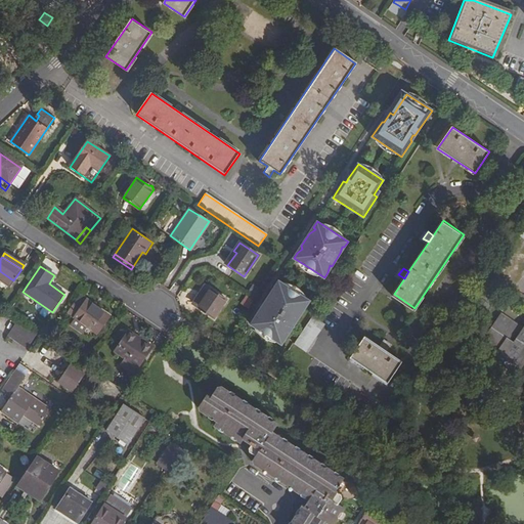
[(13,280),(0,271),(0,277),(10,285),(13,280)]
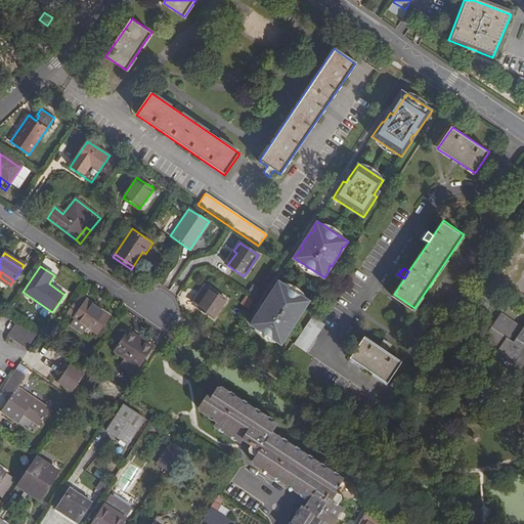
[(254,318),(251,324),(281,344),(286,339),(287,332),(289,333),(298,319),(296,317),(299,313),(301,313),(309,301),(278,280),(270,294),(271,296),(269,300),(267,300),(259,312),(260,315),(254,318)]
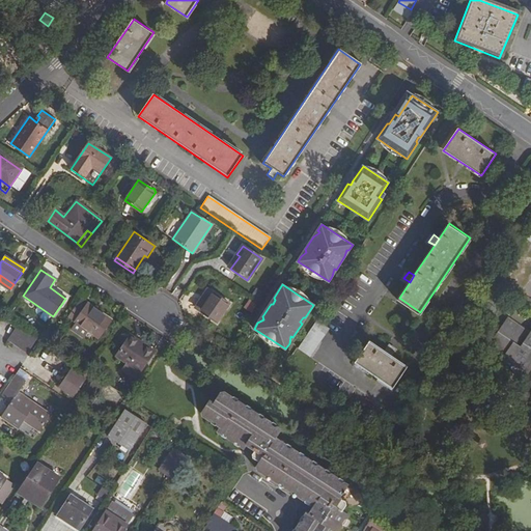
[(206,289),(203,295),(210,299),(200,312),(216,323),(228,304),(206,289)]
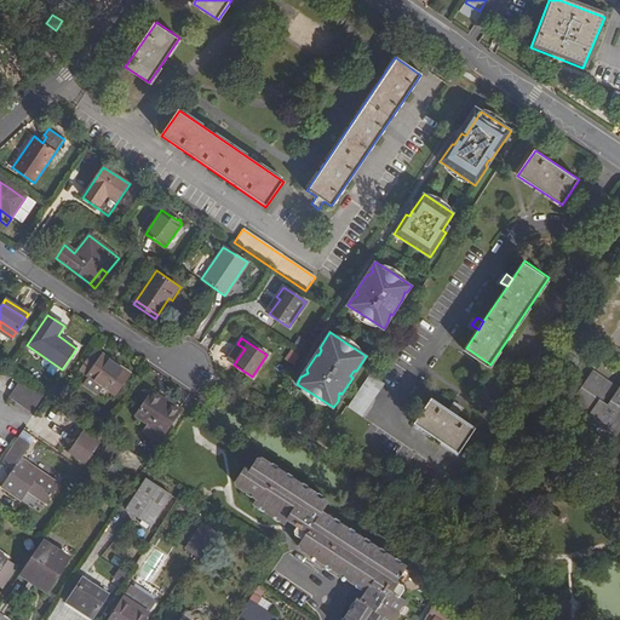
[(245,349),(237,344),(227,360),(234,365),(245,349)]
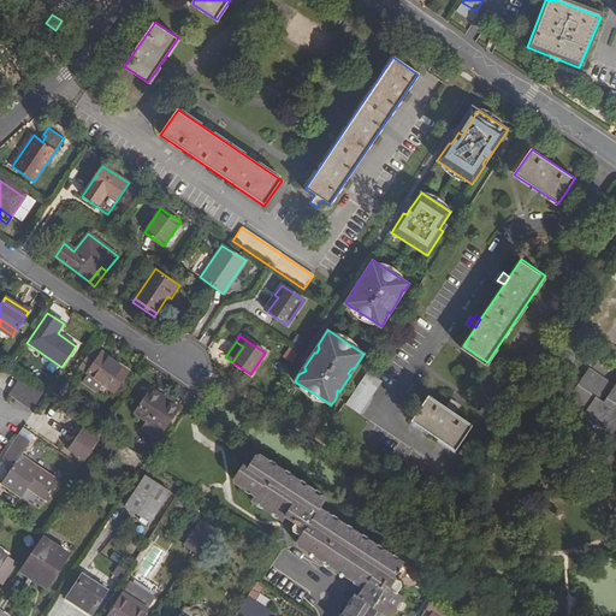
[(92,347),(77,371),(114,396),(130,373),(92,347)]
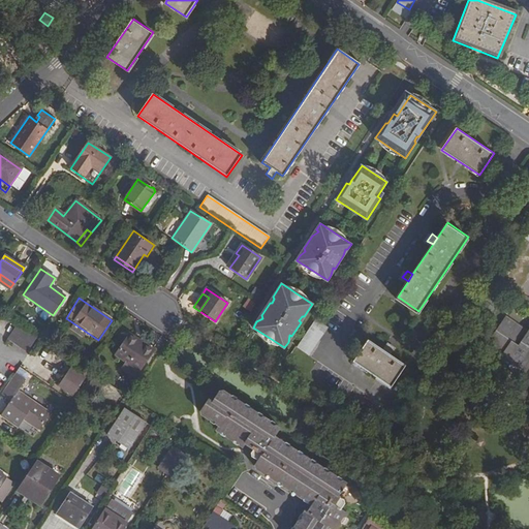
[(257,303),(251,299),(246,307),(252,311),(257,303)]
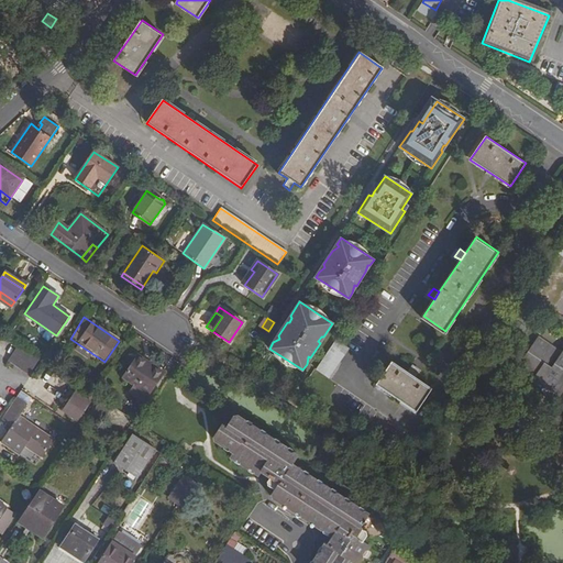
[(554,354),(556,351),(539,340),(528,355),(532,357),(523,372),(559,396),(562,390),(562,354),(562,355),(561,359),(554,354)]
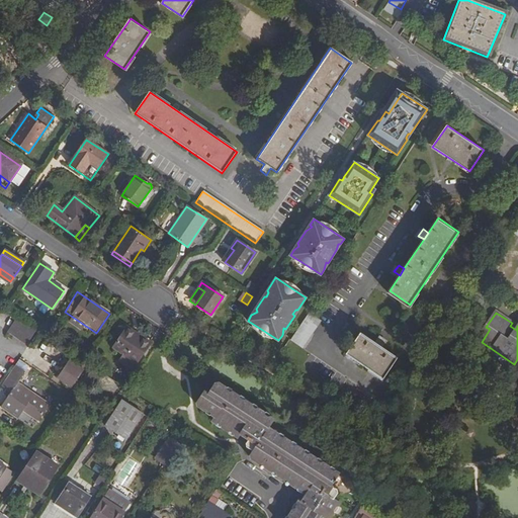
[(311,314),(291,342),(303,349),(322,321),(311,314)]
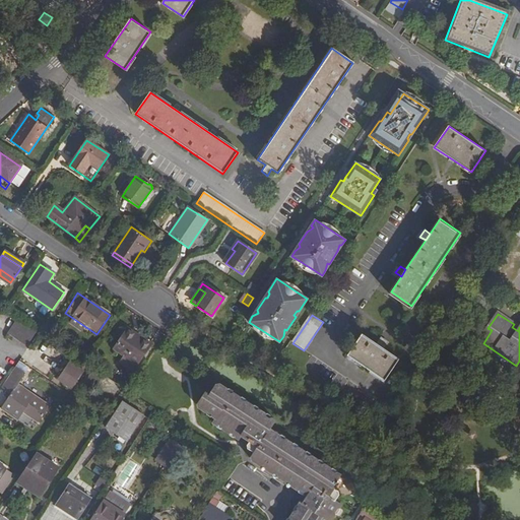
[(18,340),(26,327),(16,320),(8,333),(18,340)]
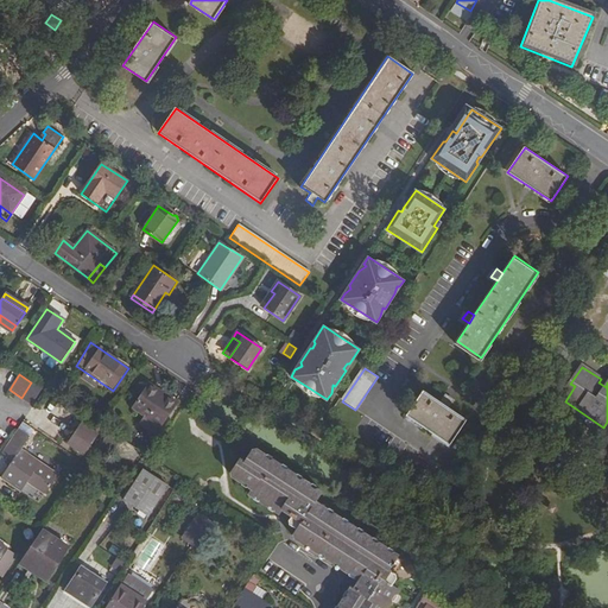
[(42,388),(31,382),(21,398),(31,405),(42,388)]
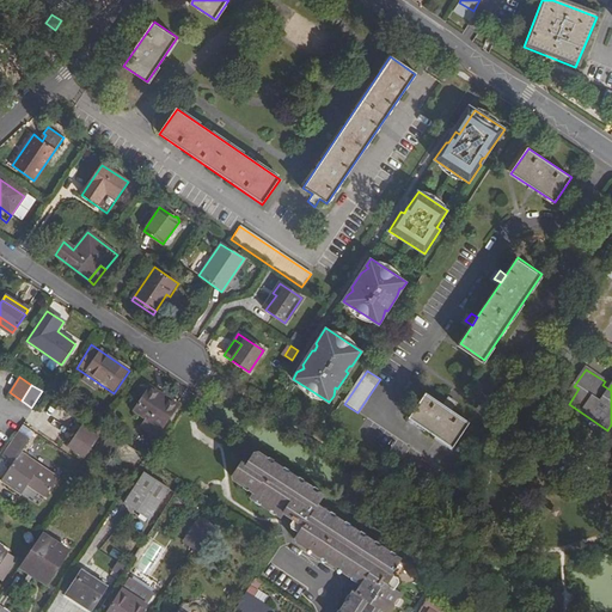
[(164,402),(167,398),(151,386),(148,391),(164,402)]
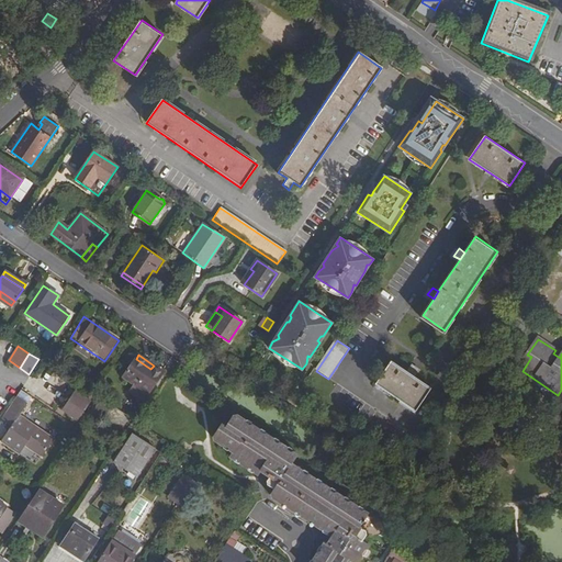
[(164,372),(154,366),(150,369),(136,359),(123,378),(148,394),(164,372)]
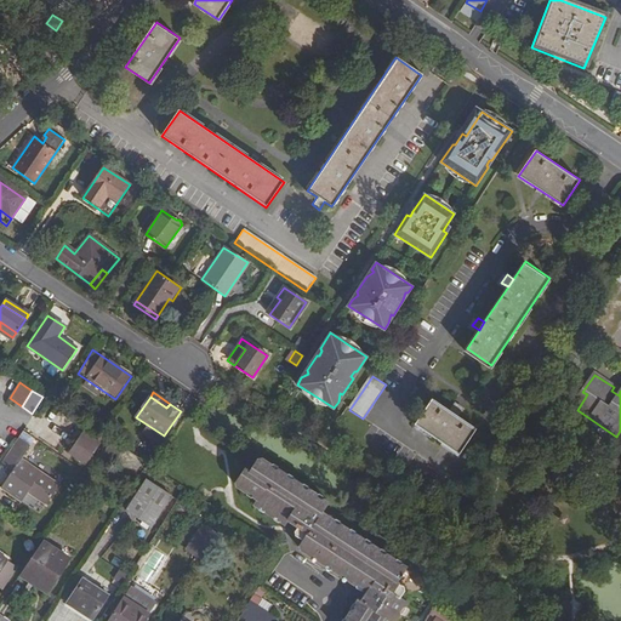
[(477,426),(460,414),(451,408),(434,397),(416,423),(460,453),(477,426)]
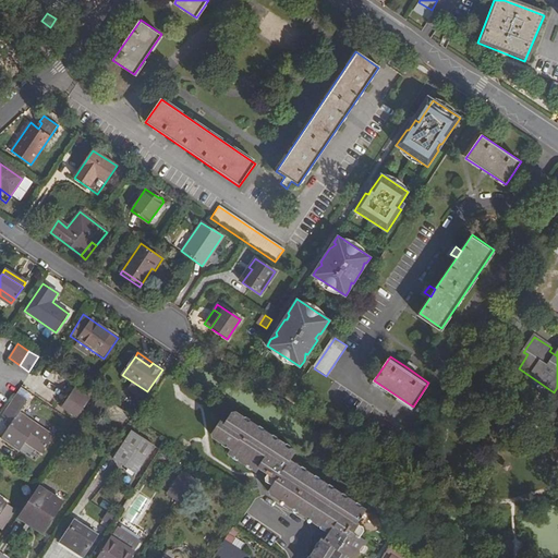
[(409,362),(405,366),(413,372),(416,367),(409,362)]
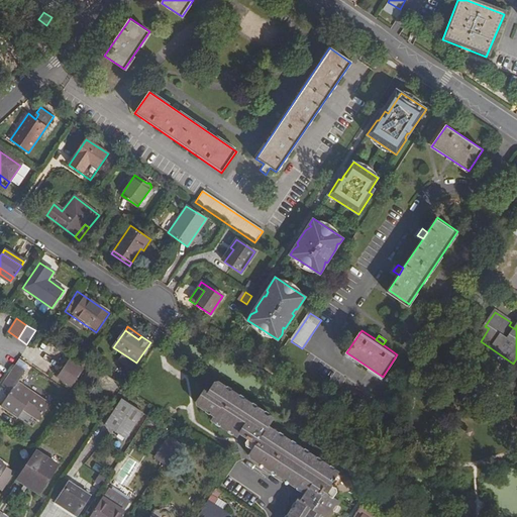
[(70,387),(84,369),(69,356),(55,375),(70,387)]
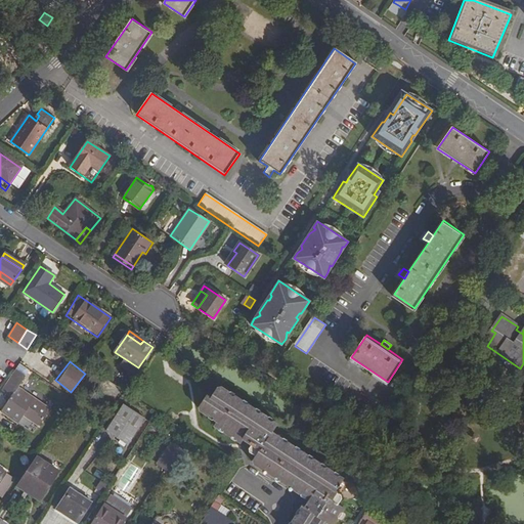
[(26,379),(16,372),(1,392),(11,399),(1,413),(18,425),(24,417),(39,427),(50,411),(18,390),(26,379)]
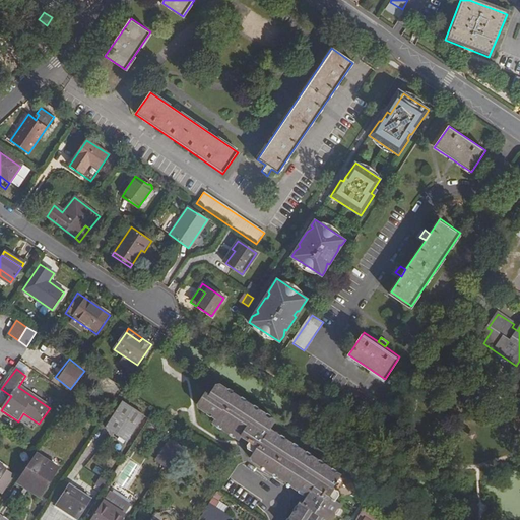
[(334,493),(335,491),(332,489),(341,475),(272,430),(277,421),(218,382),(210,395),(206,392),(197,405),(217,419),(215,423),(242,440),(244,437),(251,441),(247,448),(254,453),(251,459),(308,498),(304,504),(301,503),(288,519),(331,519),(341,506),(335,502),(339,496),(334,493)]
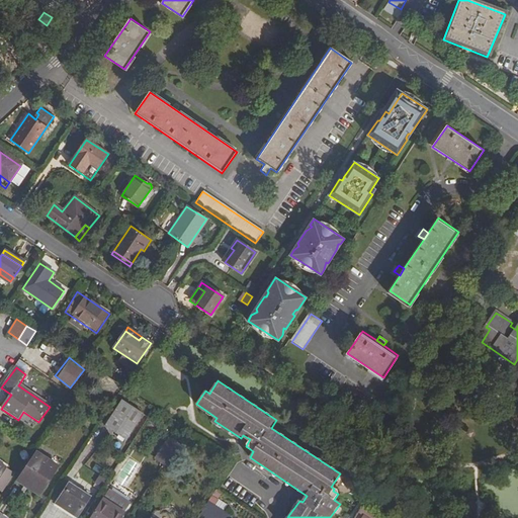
[(121,401),(105,427),(126,441),(143,415),(121,401)]
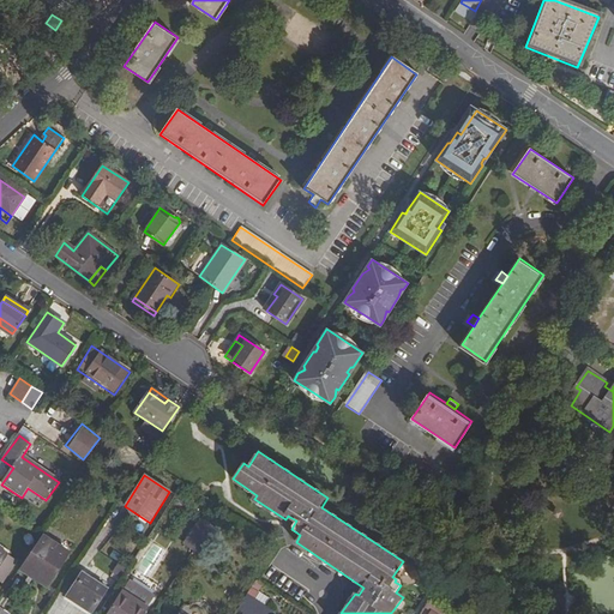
[(182,547),(192,553),(200,542),(210,525),(200,519),(182,547)]
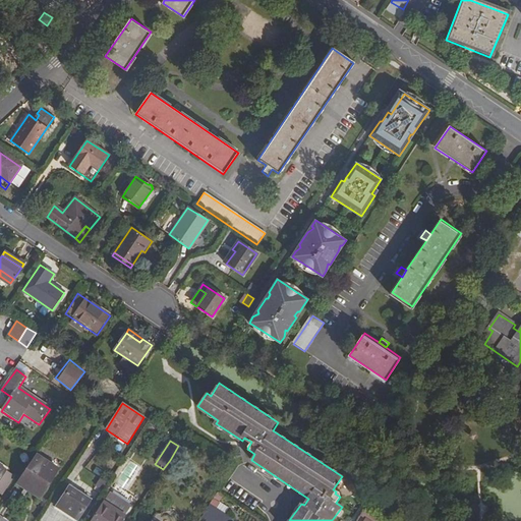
[(186,451),(178,446),(170,460),(177,464),(186,451)]
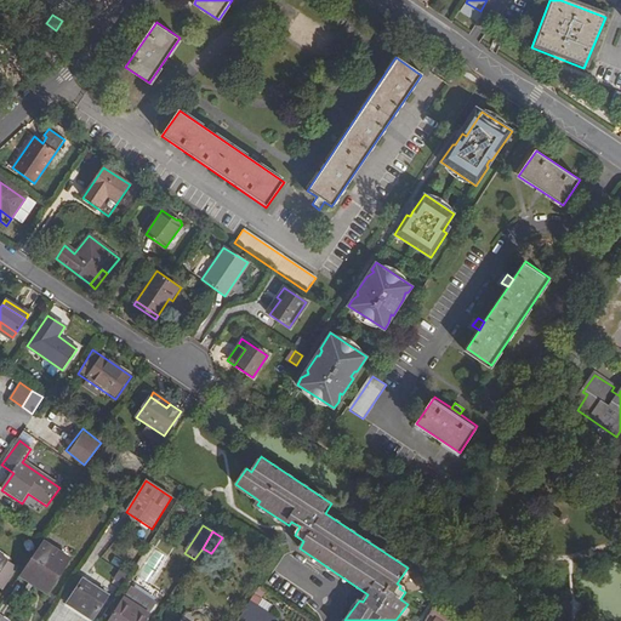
[(43,545),(21,576),(47,594),(68,562),(43,545)]
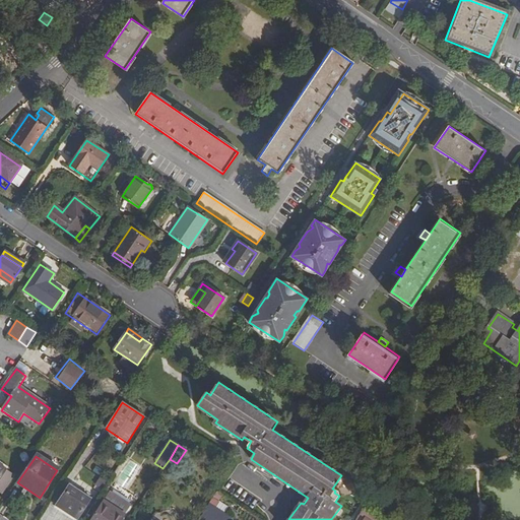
[(163,468),(171,473),(177,463),(170,459),(163,468)]
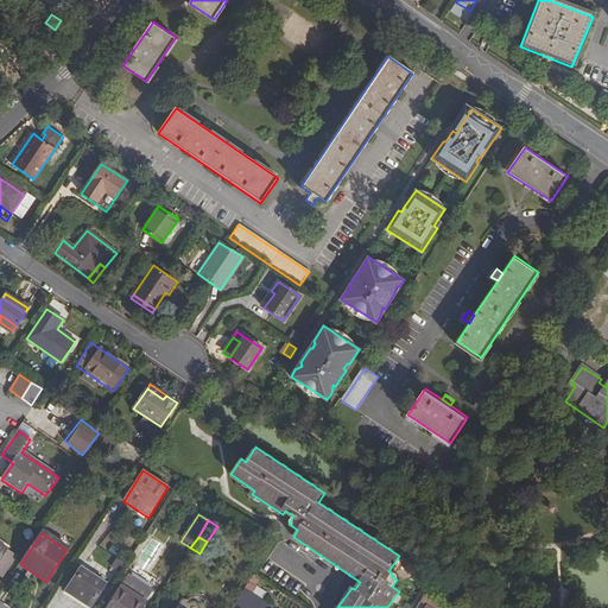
[(154,557),(162,550),(154,542),(146,550),(154,557)]
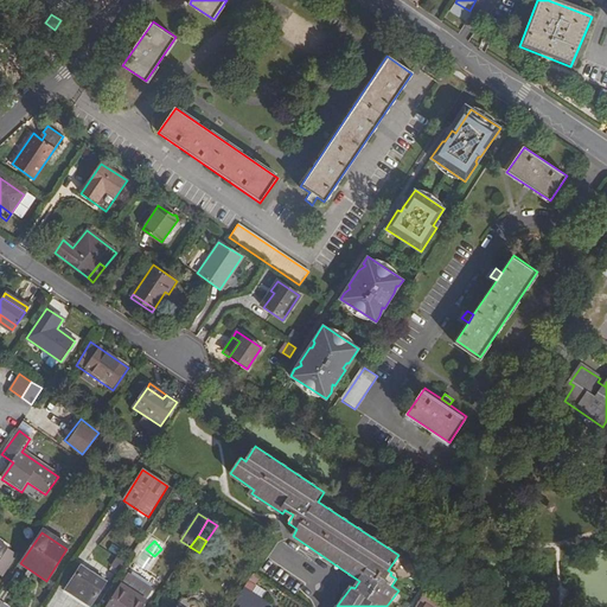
[(66,594),(87,606),(88,606),(104,583),(80,567),(64,592),(66,594)]
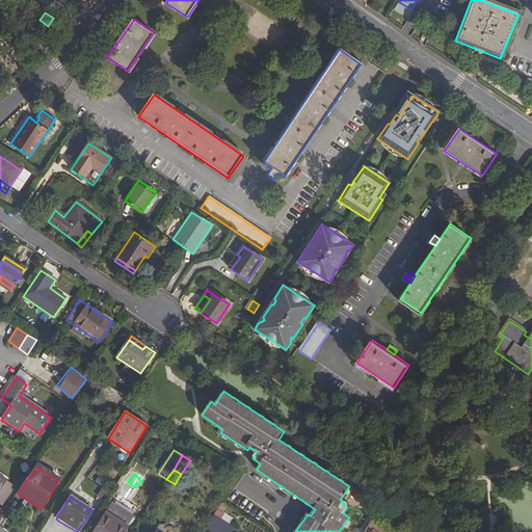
[(221,504),(218,509),(224,513),(229,508),(221,504)]
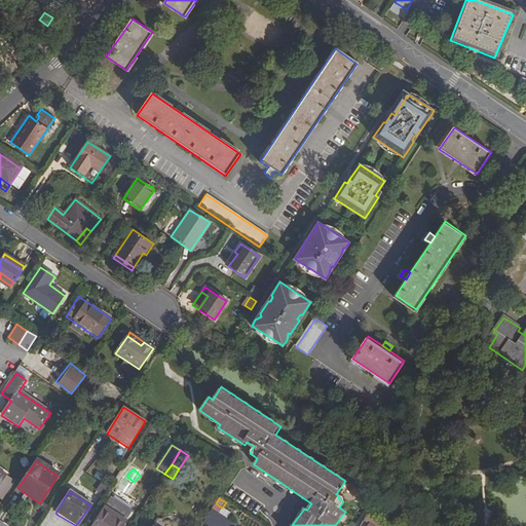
[(222,508),(216,503),(200,525),(232,525),(234,523),(219,513),(222,508)]
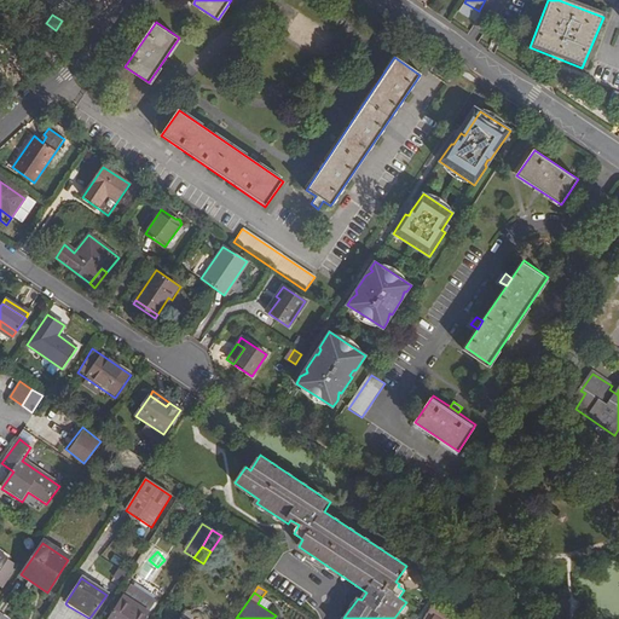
[(123,597),(109,618),(145,618),(150,613),(123,597)]
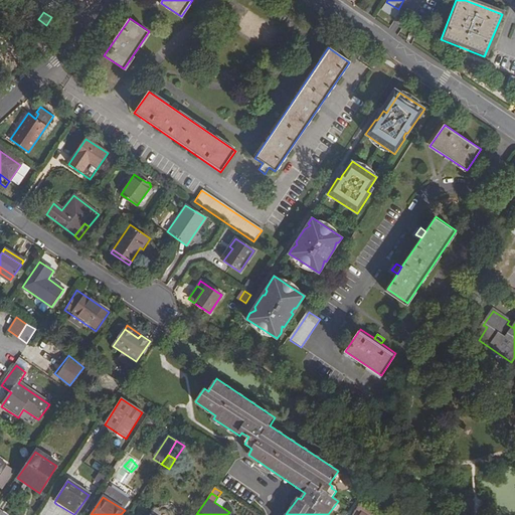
[(72,514),(73,514),(56,504),(54,508),(64,514),(72,514)]
